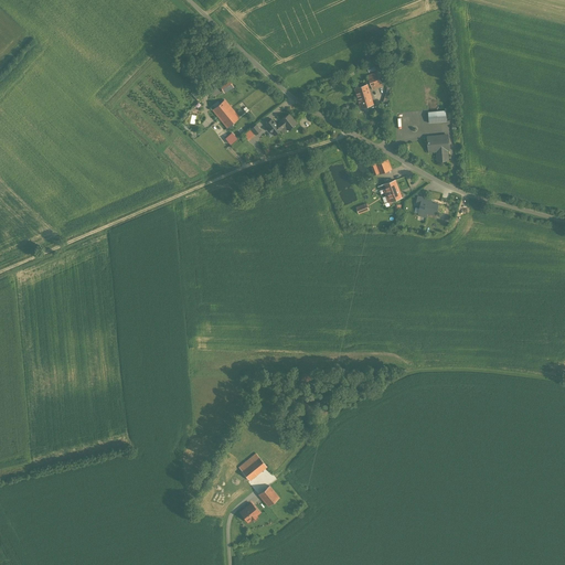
[(374,63),(366,66),(369,72),(376,70),(374,63)]
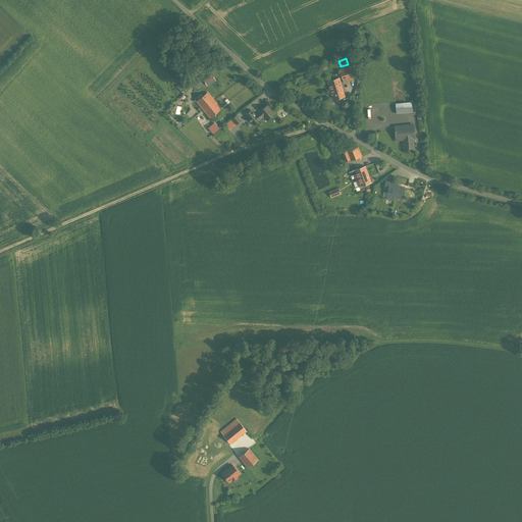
[(353,79),(349,66),(340,70),(345,83),(353,79)]
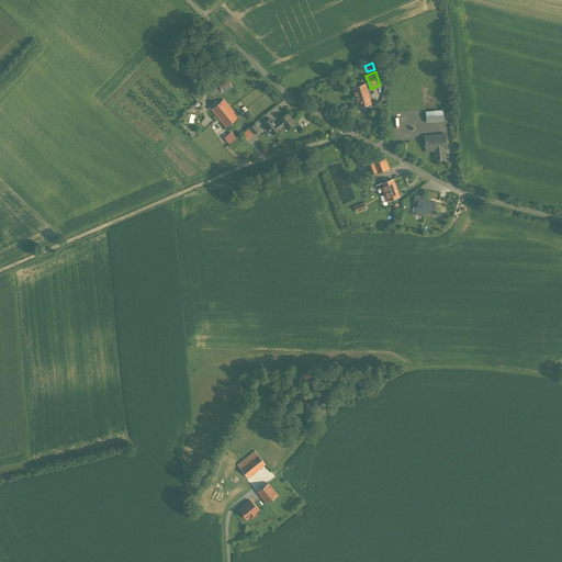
[(371,103),(366,85),(353,88),(359,107),(371,103)]
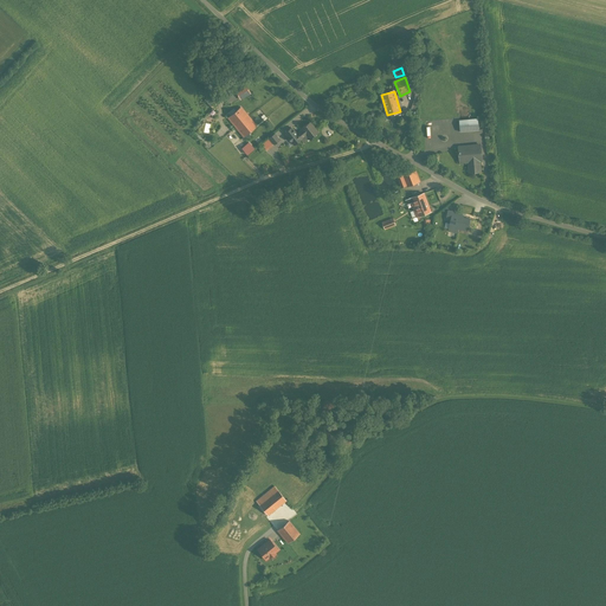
[(257,126),(242,108),(229,117),(244,136),(257,126)]
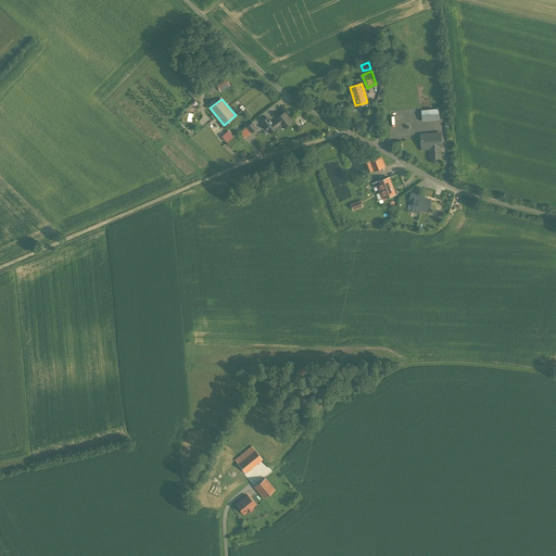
[(439,109),(421,110),(422,121),(440,119),(439,109)]
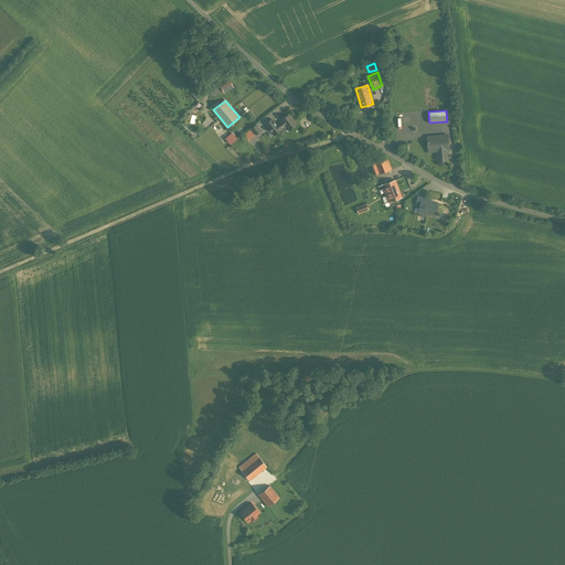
[(288,129),(296,124),(289,114),(281,120),(277,125),(272,119),(265,124),(275,136),(280,130),(280,129),(285,126),(288,129)]
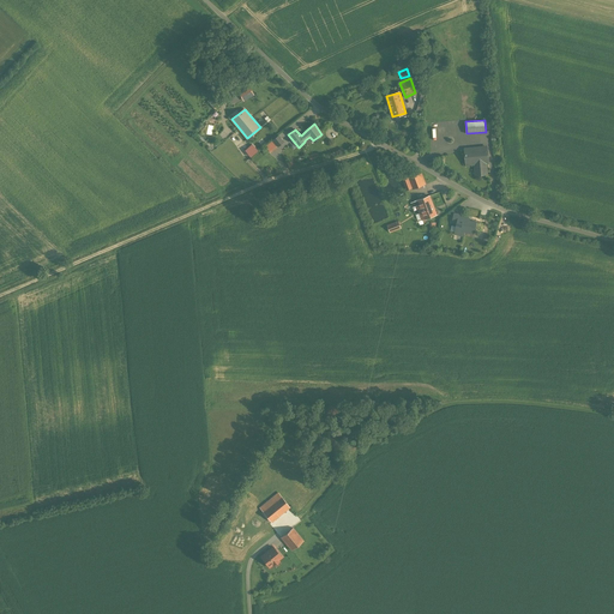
[(278,134),(272,139),(278,146),(283,142),(278,134)]
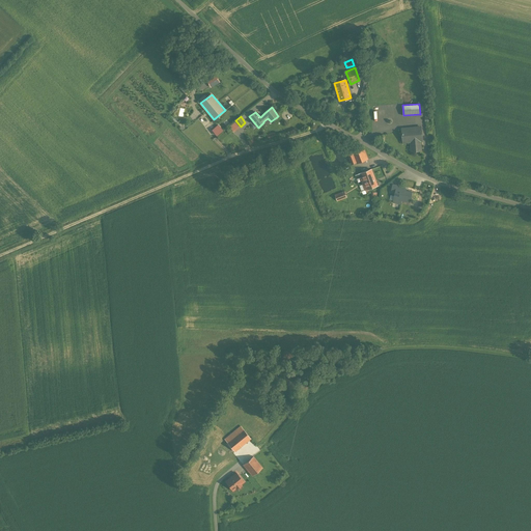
[(233,132),(239,128),(234,121),(228,126),(233,132)]
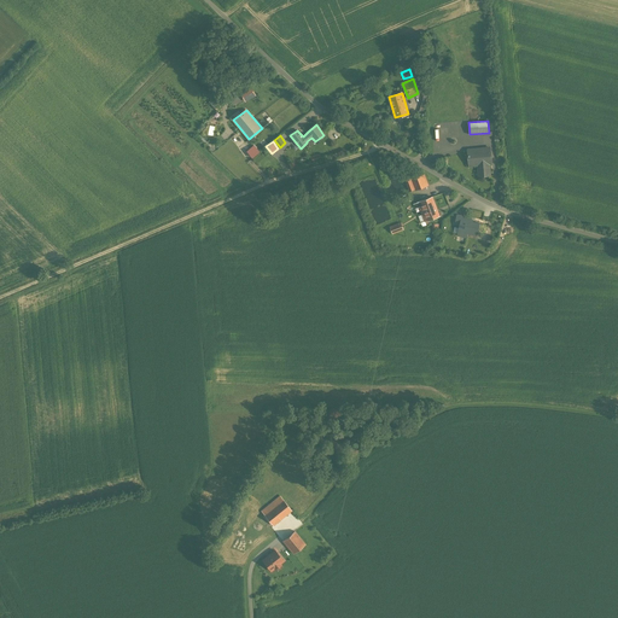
[(254,146),(248,151),(252,157),(258,152),(254,146)]
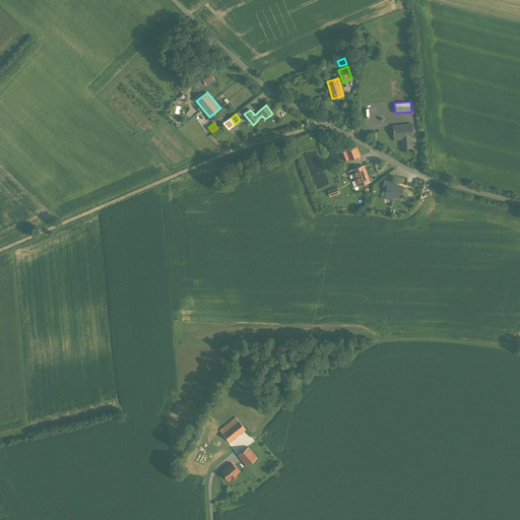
[(403,148),(412,147),(410,134),(413,134),(412,127),(407,128),(406,124),(394,126),(395,136),(402,136),(403,148)]
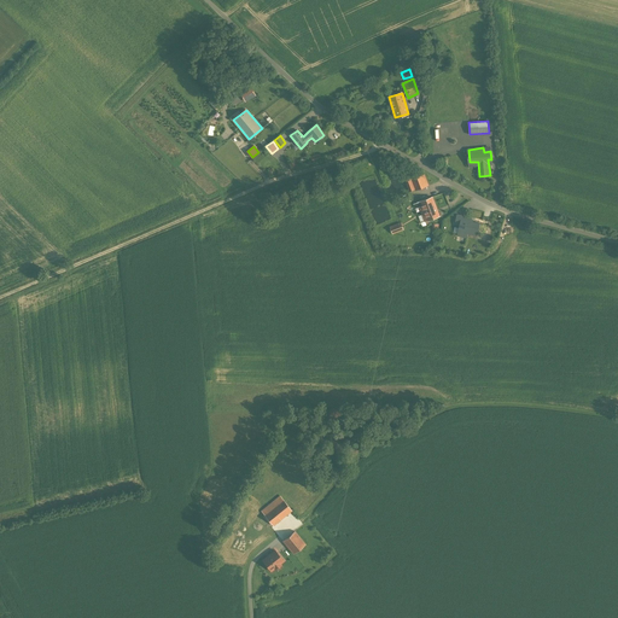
[(427,186),(424,174),(412,179),(415,191),(427,186)]
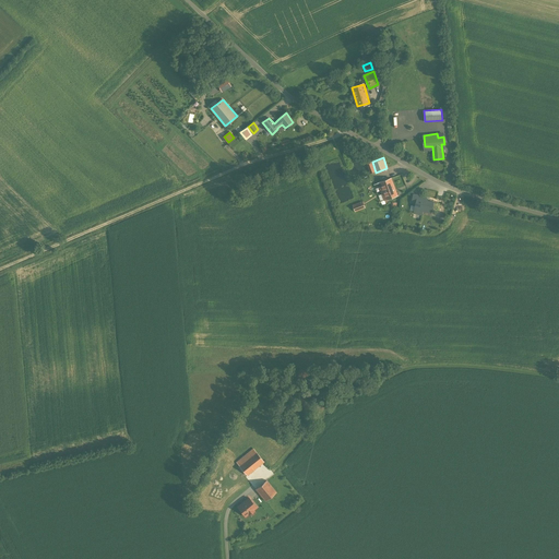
[(397,195),(391,178),(378,182),(384,200),(397,195)]
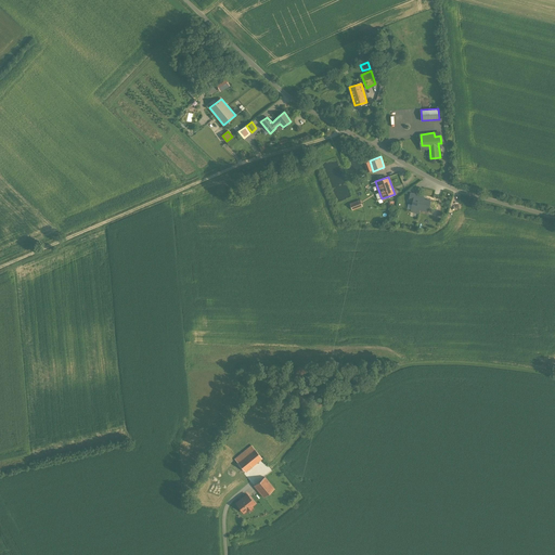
[(424,197),(415,195),(413,202),(411,210),(418,213),(420,208),(428,210),(430,201),(424,199),(424,197)]
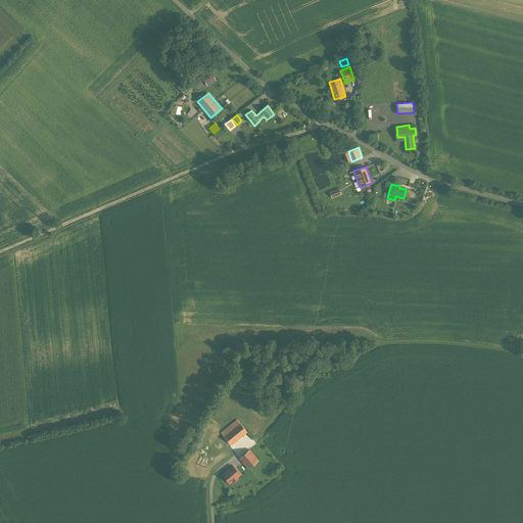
[(341,193),(339,188),(330,192),(332,197),(341,193)]
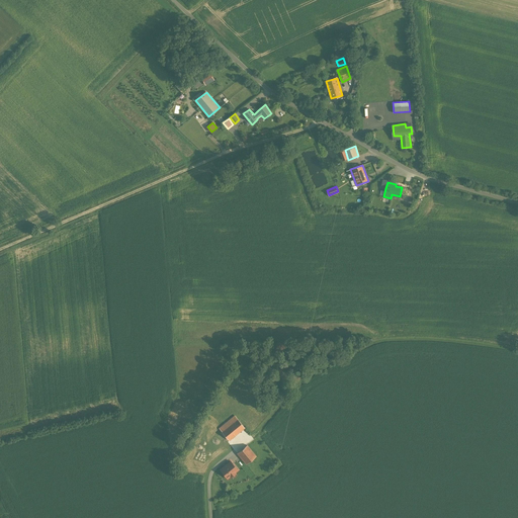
[(244,428),(235,416),(219,429),(229,440),(244,428)]
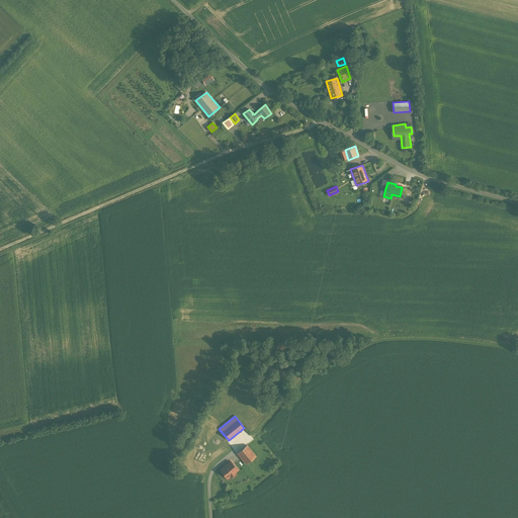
[(247,445),(237,453),(246,464),(256,456),(247,445)]
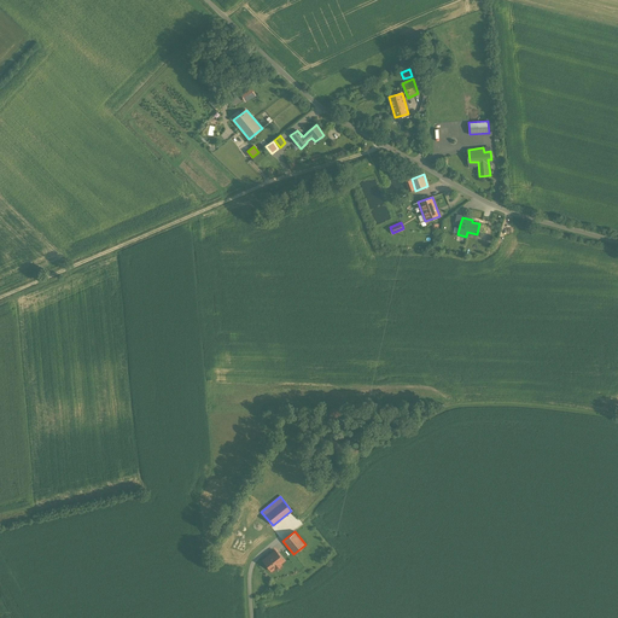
[(284,560),(275,551),(262,560),(270,571),(274,567),(275,569),(280,564),(284,560)]
